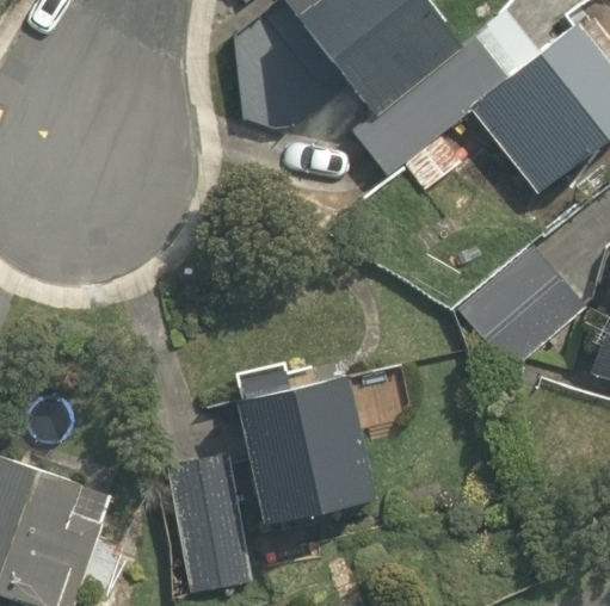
[(347,135),(379,177),(493,90),(425,0),(303,0),(297,5),(379,111),(347,135)]
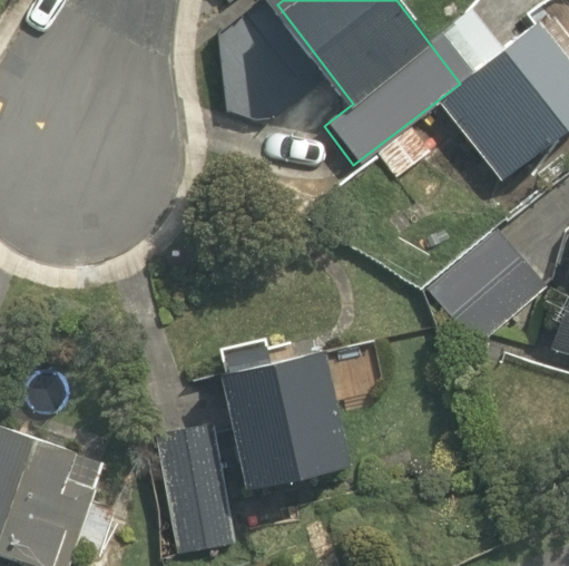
[(263,22),(214,30),(229,125),(280,116),(263,22)]
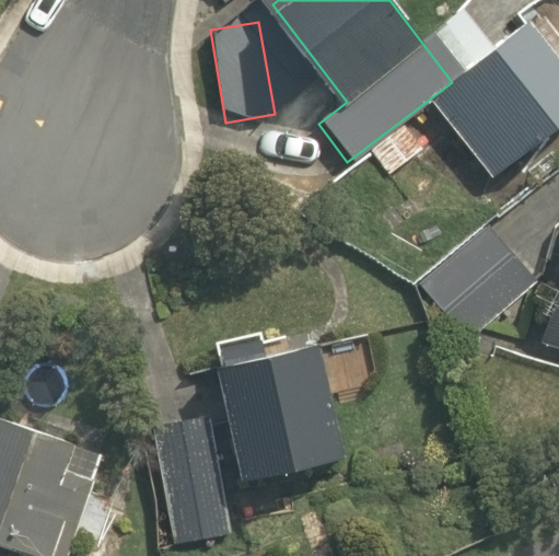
[(558,129),(515,60),(433,111),(488,198),(558,153),(558,129)]
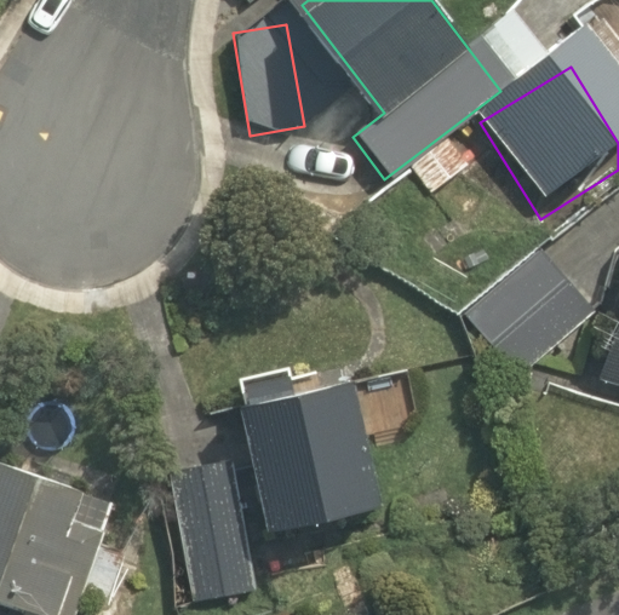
[(552,252),(475,305),(514,363),(591,310),(552,252)]
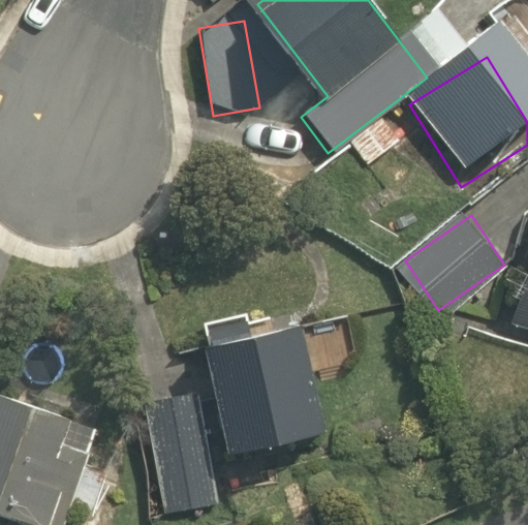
[(527,244),(501,327),(527,335),(527,244)]
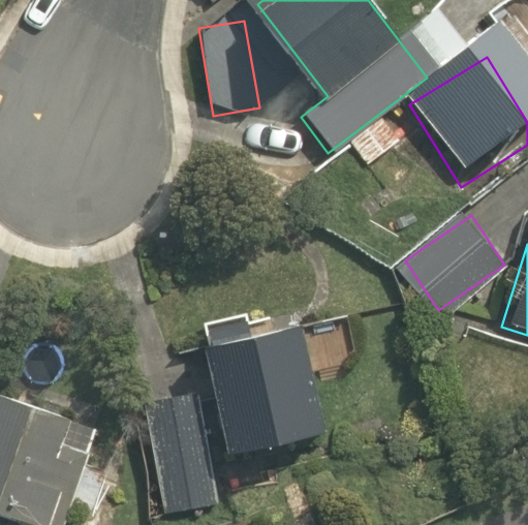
[(332,420),(314,327),(207,347),(223,439),(332,420)]
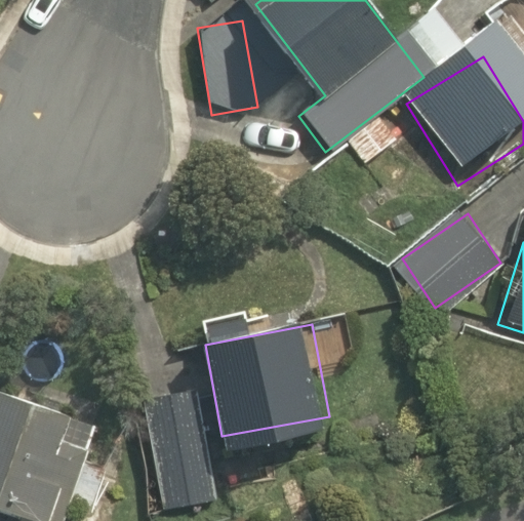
[(38,520),(77,423),(0,391),(0,509),(28,520),(38,520)]
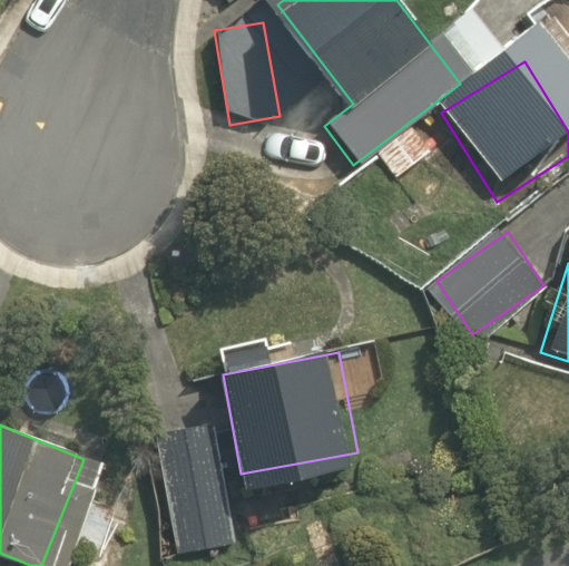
[(237,545),(223,432),(159,441),(173,553),(237,545)]
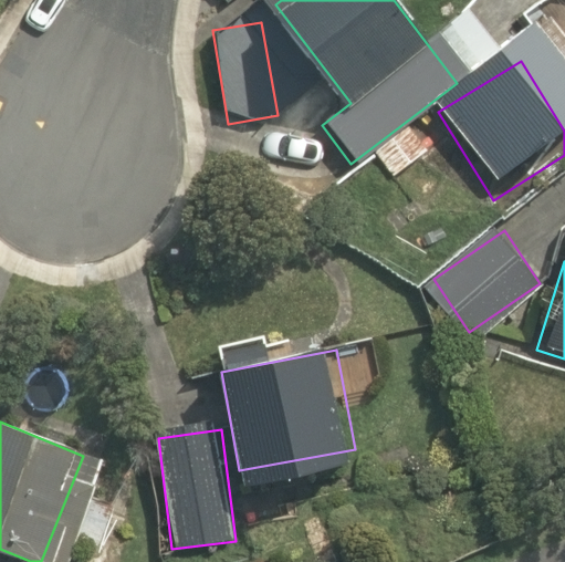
All buildings are outlined.
